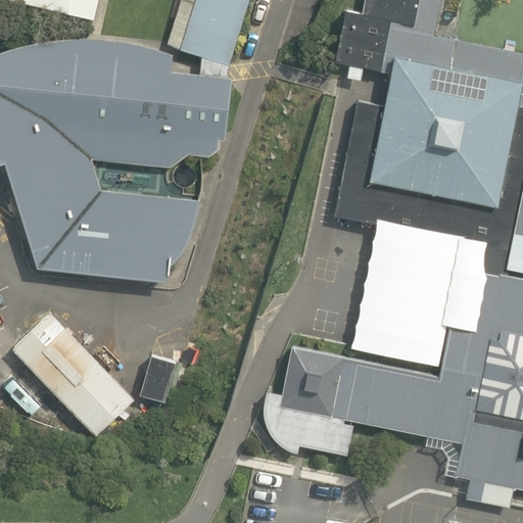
[(12,0),(93,18),(97,0),(12,0)]
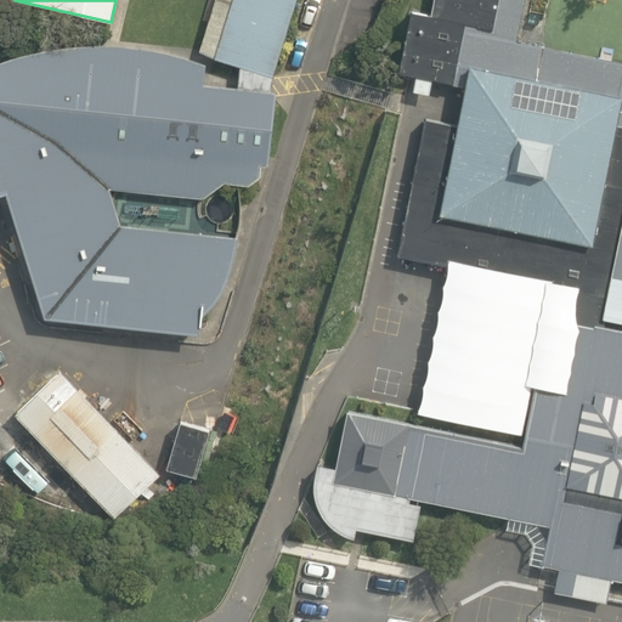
[(231,0),(213,58),(237,66),(271,77),(294,0),(231,0)]
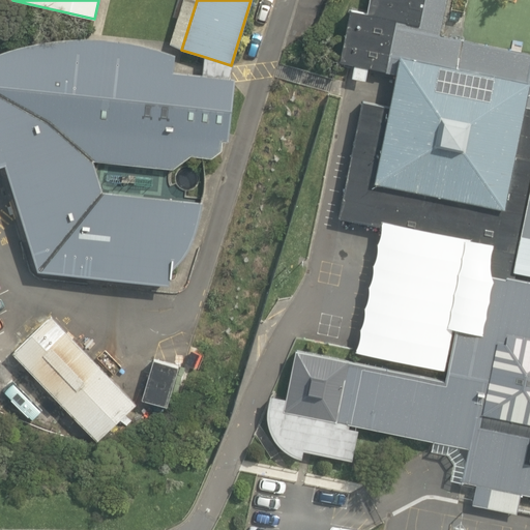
[(352,64),(387,70),(398,20),(419,24),(424,0),(370,0),(367,10),(350,7),(340,61),(352,64)]
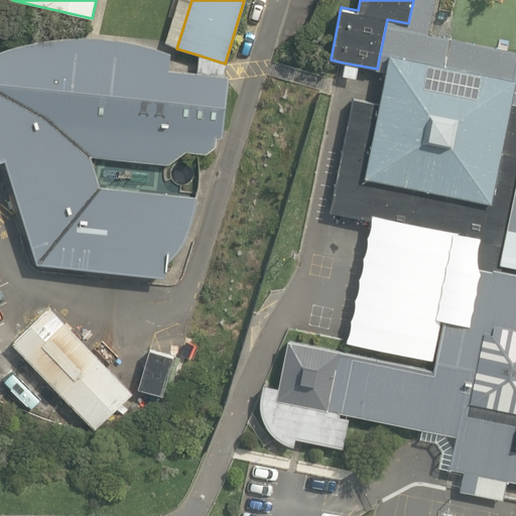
[(428,33),(435,0),(413,0),(408,23),(387,19),(377,69),(386,71),(390,52),(515,78),(515,84),(513,103),(515,103),(515,50),(449,37),(428,33)]
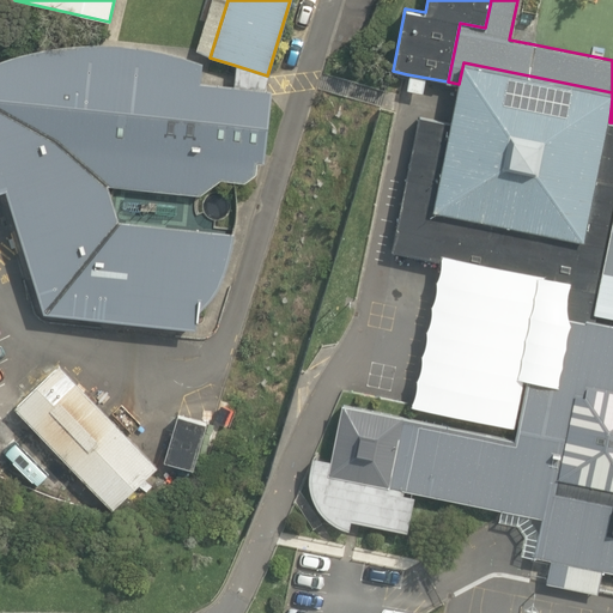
[(46,310),(198,326),(198,311),(207,304),(214,296),(220,287),(225,273),(230,259),(234,244),(235,234),(121,220),(110,186),(201,195),(222,180),(247,182),(258,173),(258,161),(265,162),(273,90),(262,89),(234,85),(202,82),(204,64),(198,61),(193,59),(177,54),(150,48),(137,46),(122,44),(111,43),(105,44),(96,44),(80,44),(67,46),(52,47),(41,49),(28,52),(16,55),(4,60),(0,60),(0,190),(6,189),(14,216),(46,310)]
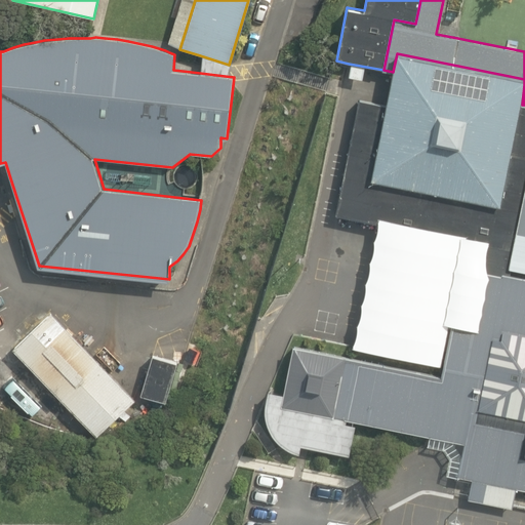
[(467,239),(461,267),(502,275),(502,272),(522,276),(523,270),(509,267),(524,190),(524,105),(522,105),(524,85),(524,79),(397,53),(393,72),(387,105),(359,98),(335,213),(379,221),(467,239)]
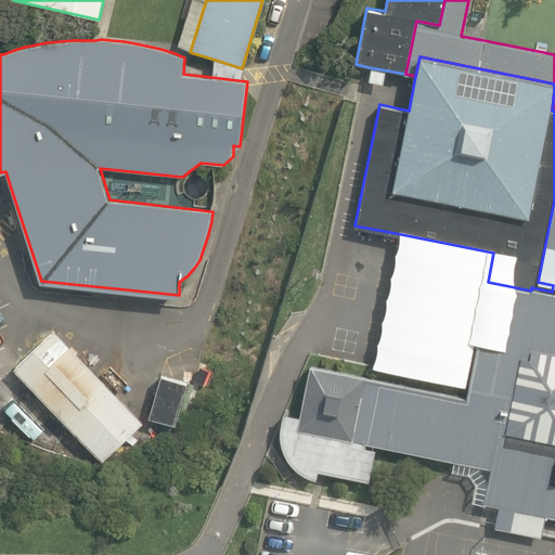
[(211,77),(237,80),(242,68),(211,59),(211,77)]
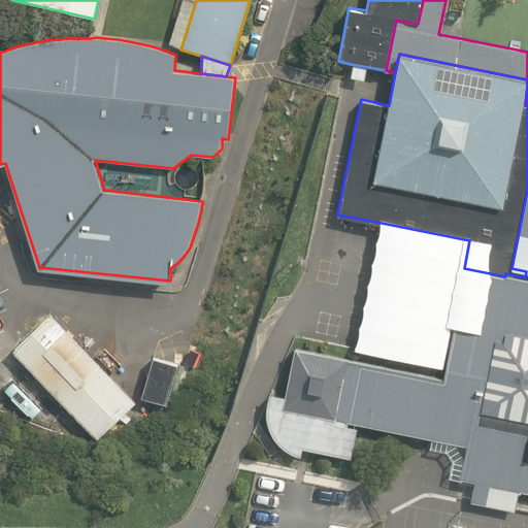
[(526,271),(527,271),(527,191),(512,268),(526,271)]
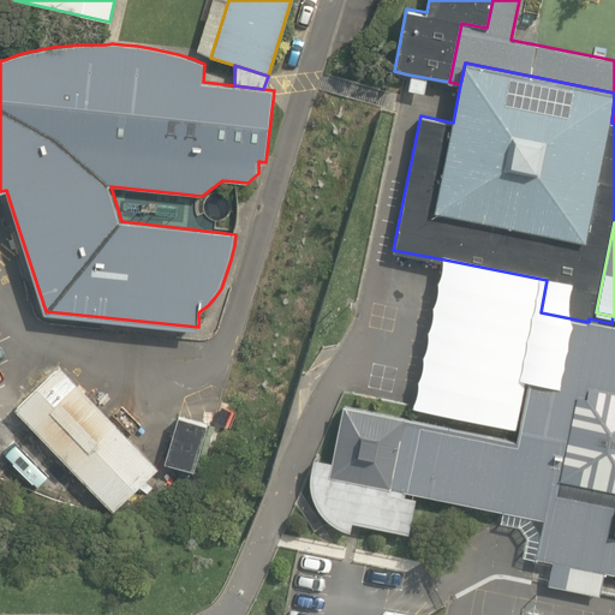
[(543,518),(536,555),(572,562),(614,571),(614,323),(611,323),(589,318),(589,322),(541,312),(529,378),(519,427),(517,440),(344,404),(333,460),(329,476),(415,493),(502,509),(543,518)]
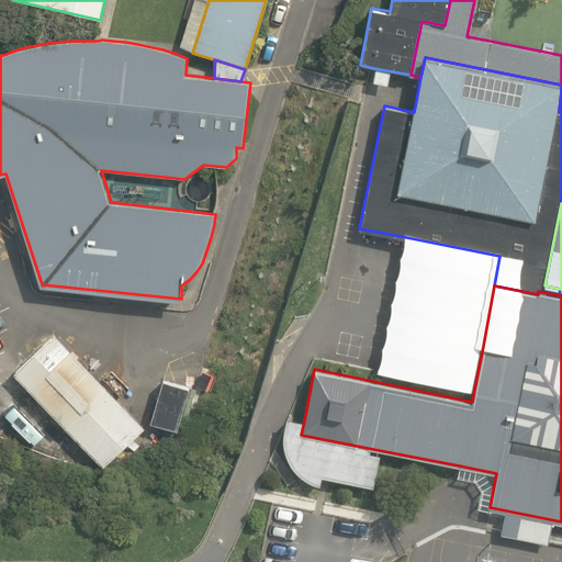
[(104,468),(145,428),(56,334),(13,374),(104,468)]
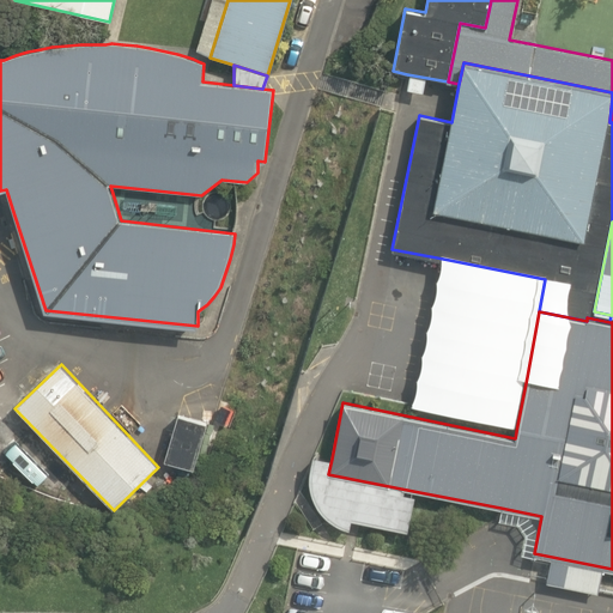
[(194,469),(208,422),(178,413),(177,418),(171,417),(167,430),(173,432),(164,460),(194,469)]
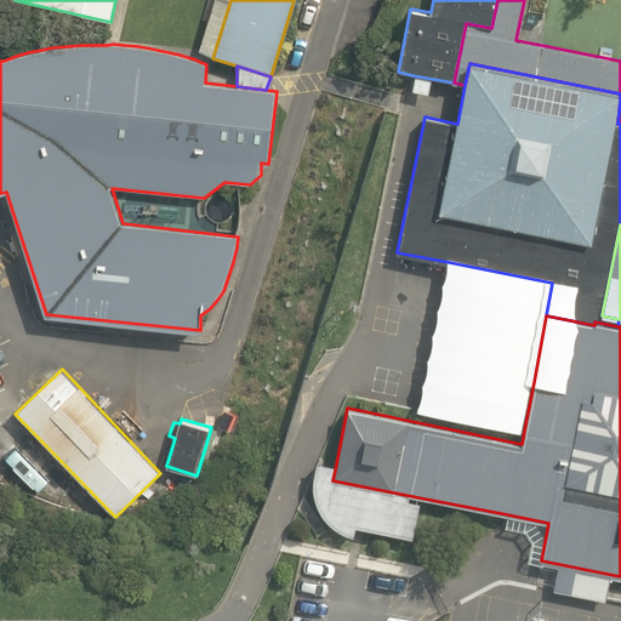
[(417,501),(419,497),(332,480),(336,465),(317,461),(314,468),(314,473),(313,480),(313,488),(314,495),(317,502),(320,511),(324,518),(330,524),(336,528),(347,534),(354,537),(357,527),(365,529),(414,539),(421,501),(417,501)]
